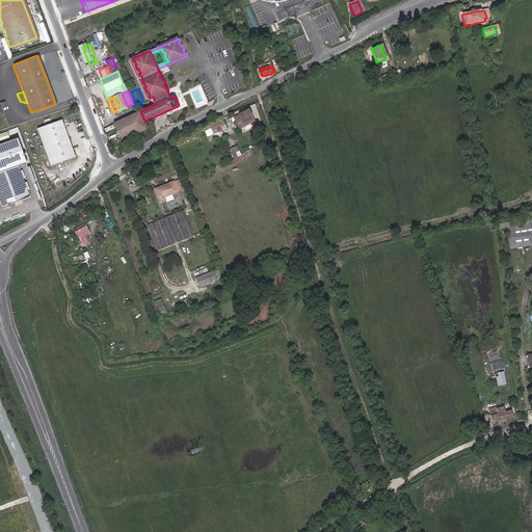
[(248,109),(239,113),(239,115),(235,117),(239,128),(255,122),(248,109)]
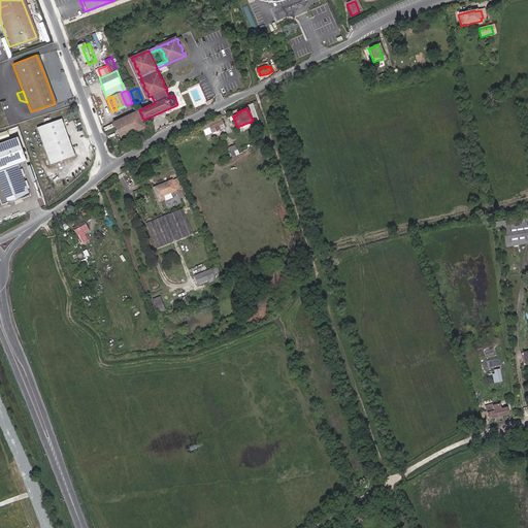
[(143,120),(139,110),(114,122),(121,137),(145,126),(143,120)]
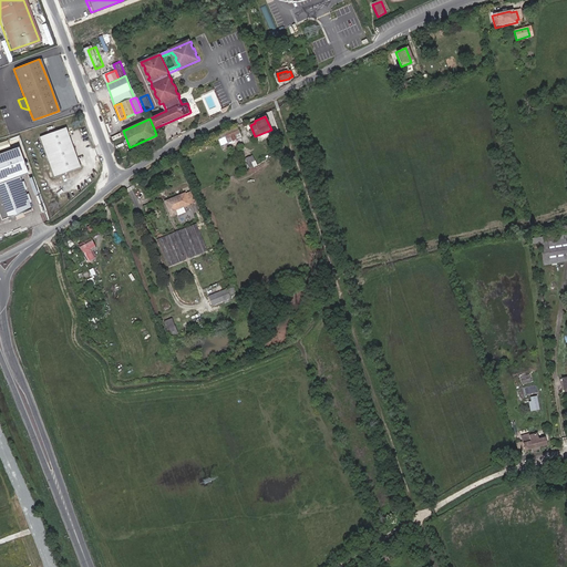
[(39,136),(53,176),(79,166),(64,126),(39,136)]
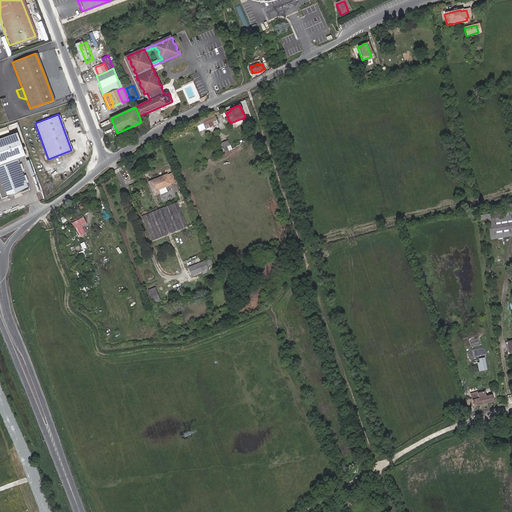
[(214,115),(202,120),(204,126),(216,120),(214,115)]
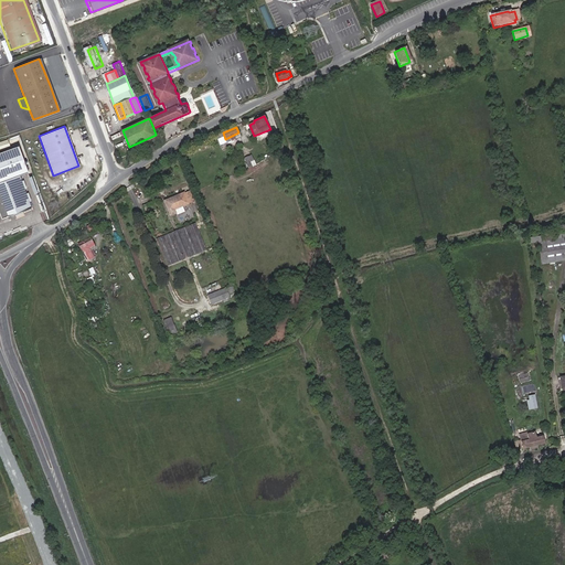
[(238,132),(225,139),(226,141),(241,136),(238,132)]
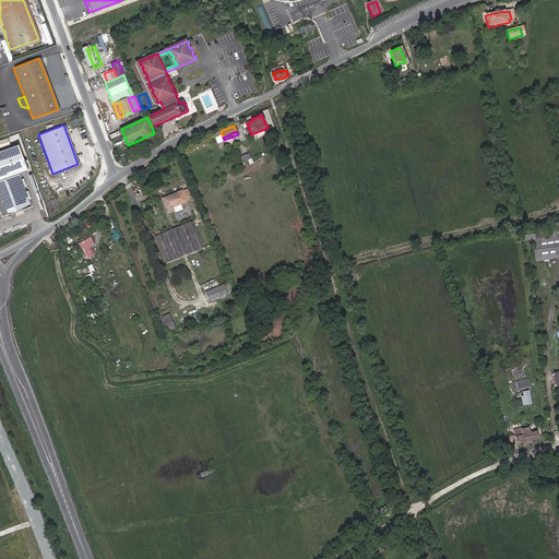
[(0,140),(0,147),(10,145),(8,139),(0,140)]
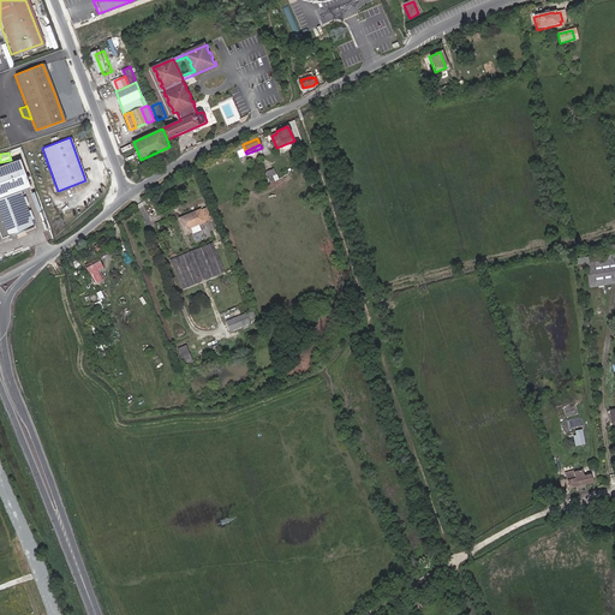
[(0,168),(0,239),(30,228),(18,193),(27,190),(17,162),(0,168)]
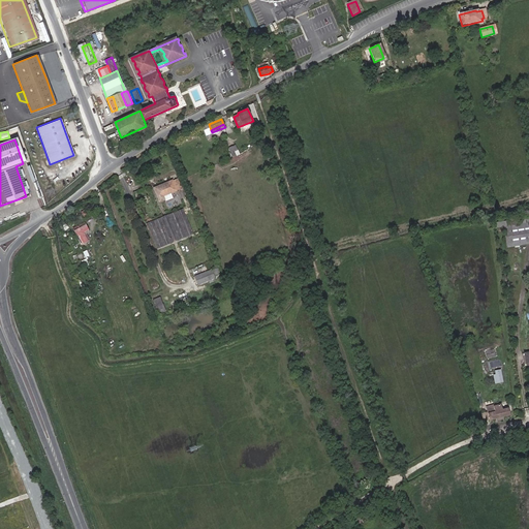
[(235,157),(242,154),(238,145),(230,148),(235,157)]
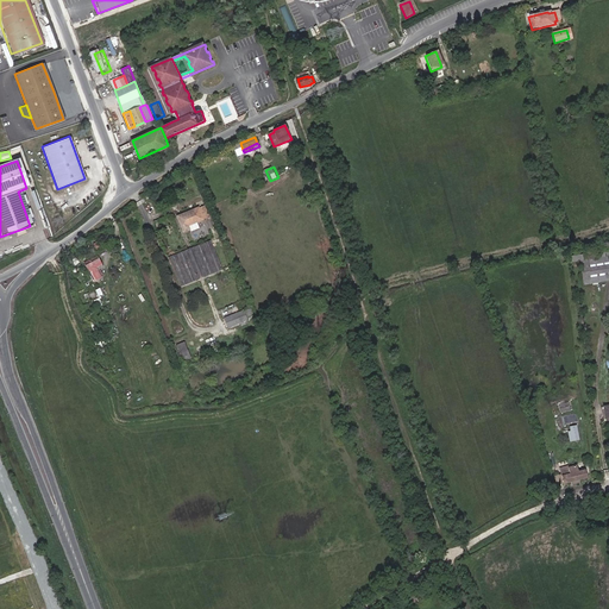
[(199,208),(177,215),(182,232),(189,230),(187,225),(208,218),(205,206),(199,208)]
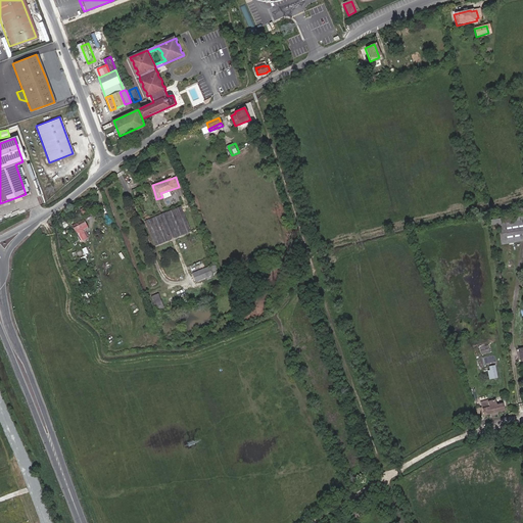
[(146,220),(155,245),(192,232),(183,206),(146,220)]
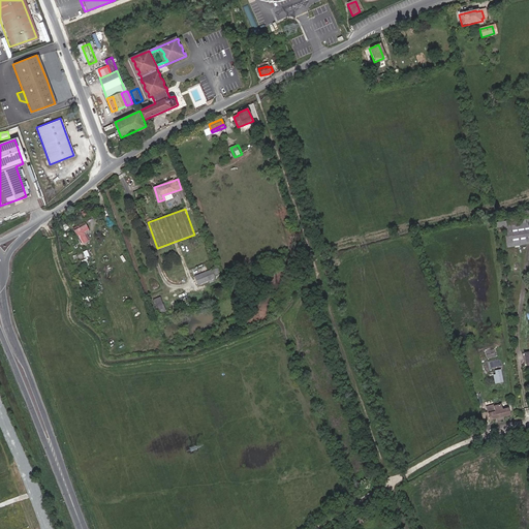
[(503,223),(505,242),(528,239),(528,220),(528,215),(502,218),(503,223)]
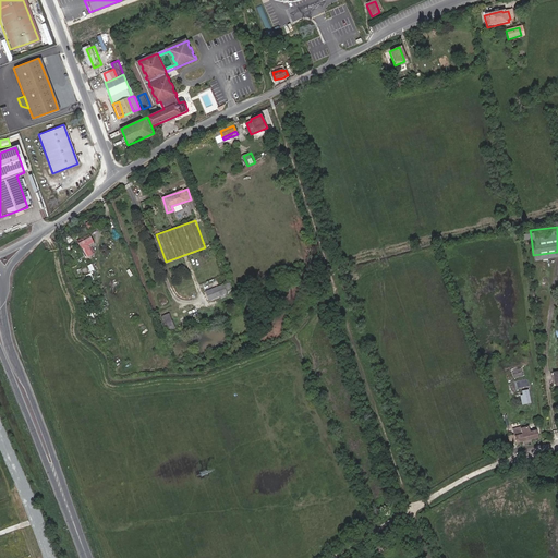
[(89,241),(86,235),(79,240),(81,246),(77,247),(83,257),(89,254),(87,247),(85,243),(89,241)]
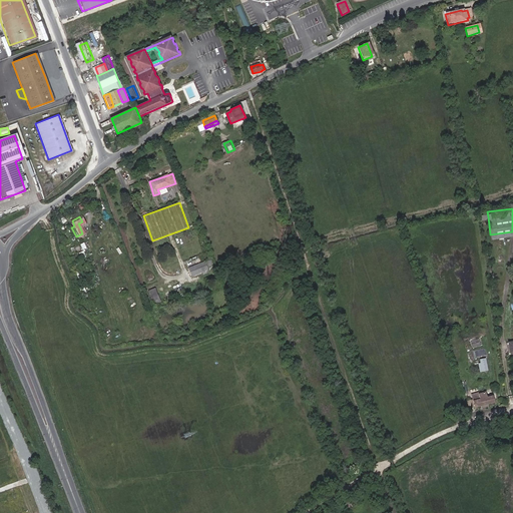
[(207,262),(190,267),(192,276),(210,271),(207,262)]
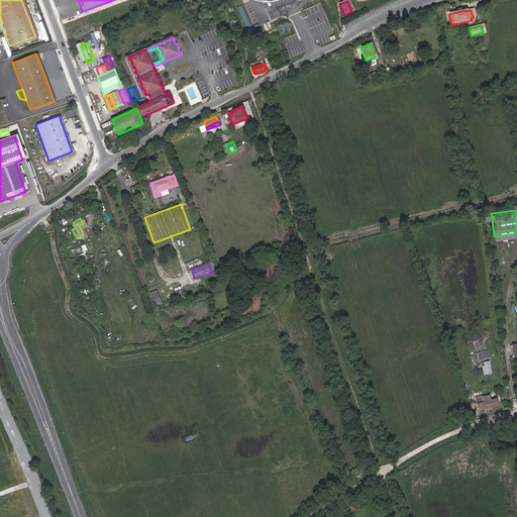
[(160,305),(153,290),(147,293),(152,307),(160,305)]
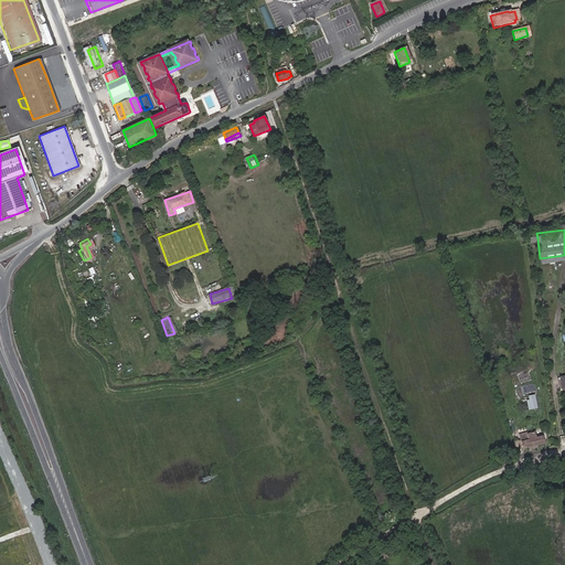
[(535,394),(528,395),(529,408),(536,408),(535,394)]
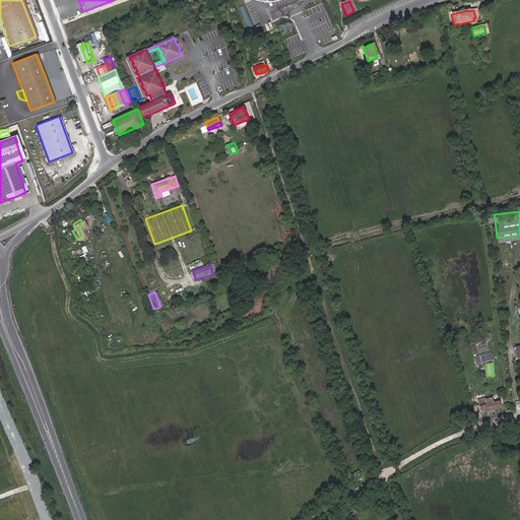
[(484,397),(478,399),(481,411),(501,406),(500,400),(494,401),(493,397),(485,399),(484,397)]
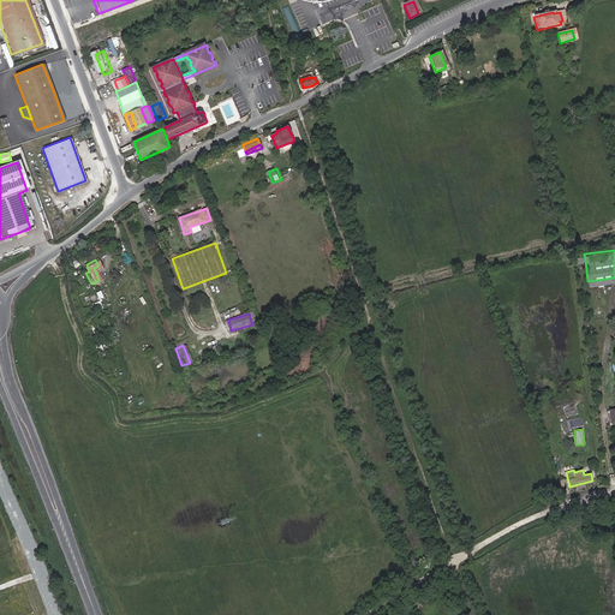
[(613,507),(596,511),(597,519),(614,517),(613,507)]
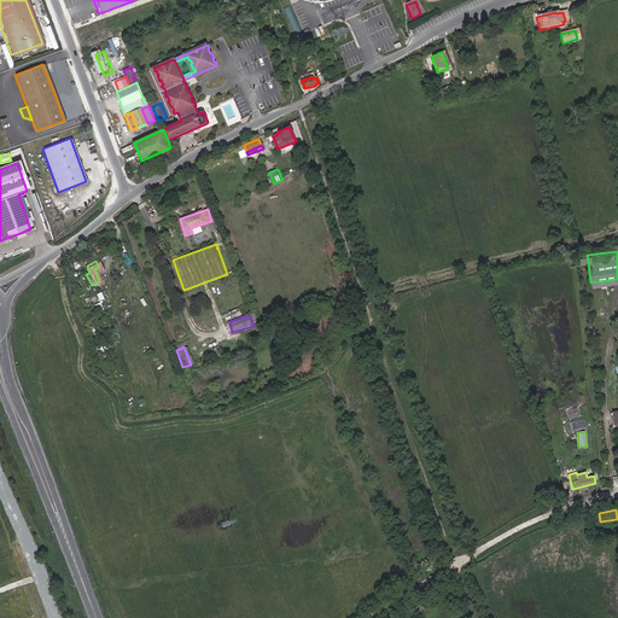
[(435,600),(430,592),(415,601),(420,608),(435,600)]
